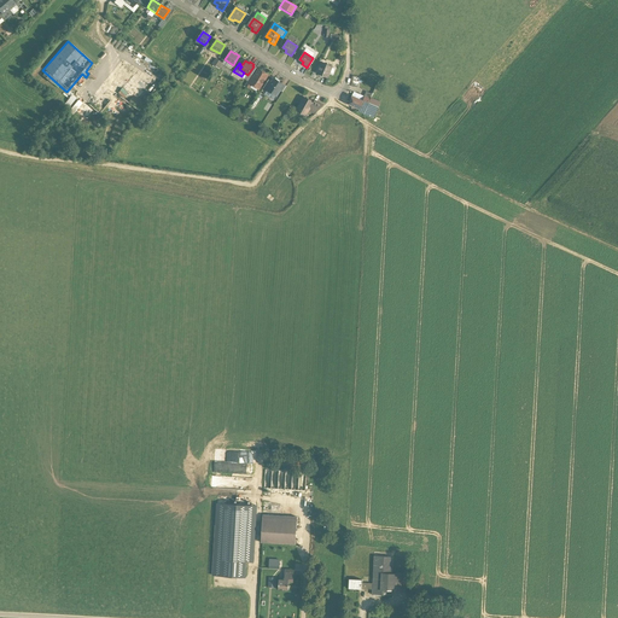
[(332,66),(322,63),(318,74),(327,77),(332,66)]
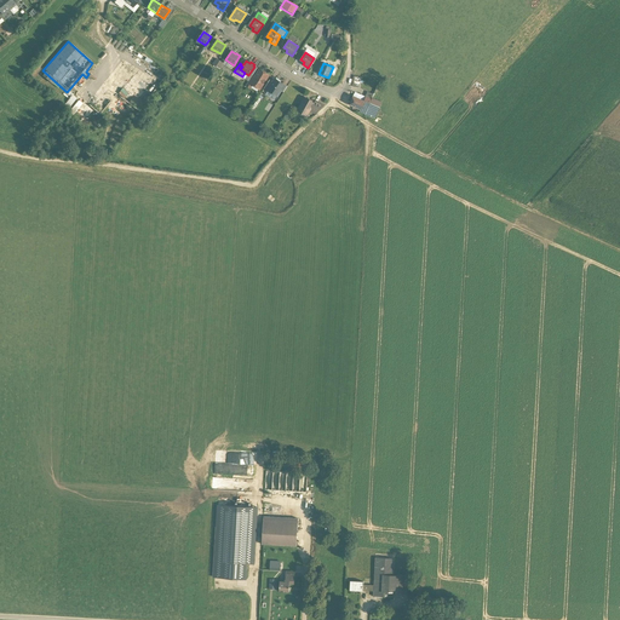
[(268,75),(260,70),(254,78),(251,84),(253,85),(259,89),(268,75)]
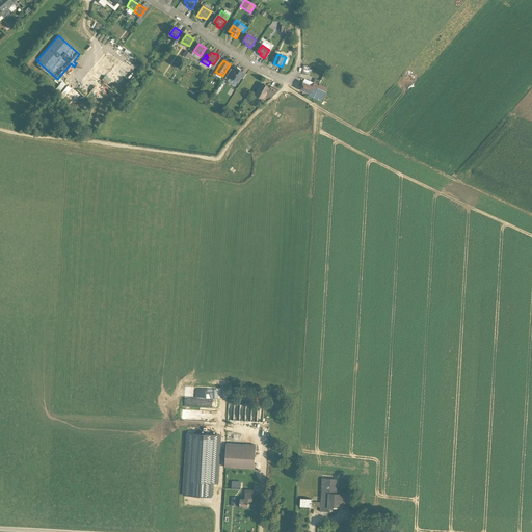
[(96,75),(99,70),(94,65),(89,71),(96,75)]
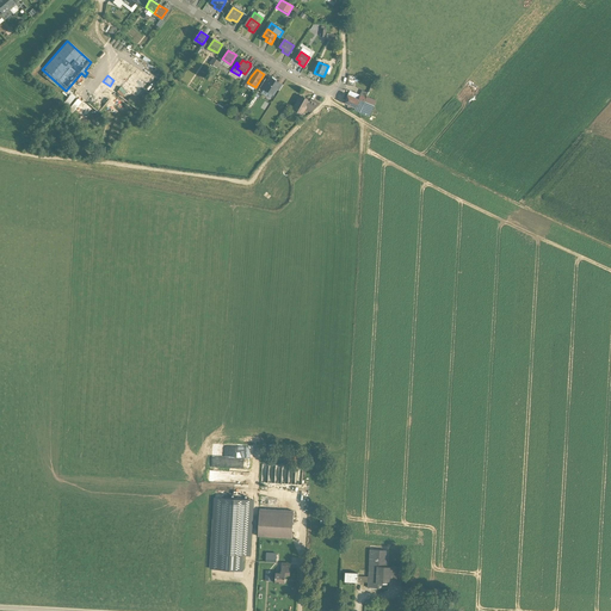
[(269,81),(264,88),(273,94),(277,88),(279,84),(271,78),(269,81)]
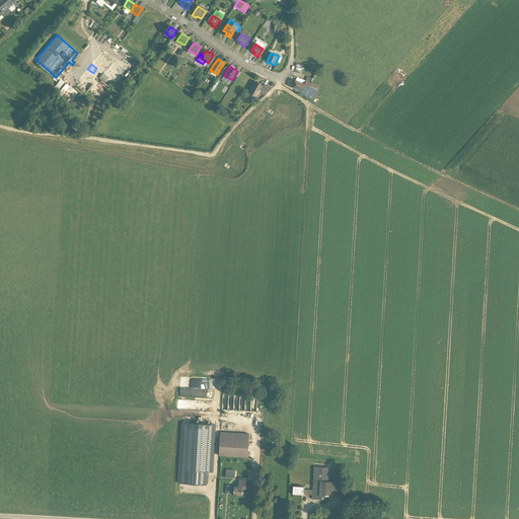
[(306,81),(304,85),(305,85),(304,87),(308,89),(309,87),(312,78),(308,76),(306,81)]
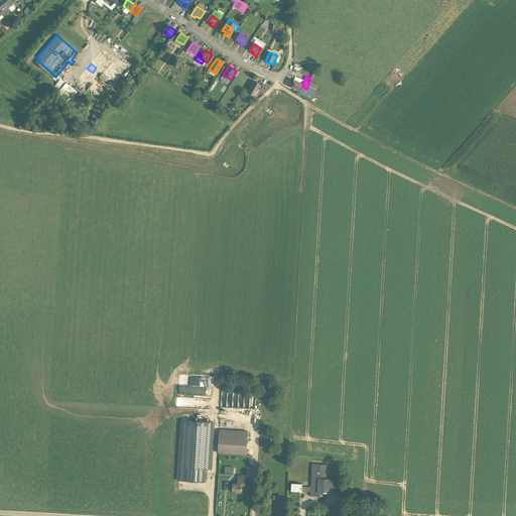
[(52,90),(60,96),(70,87),(61,80),(52,90)]
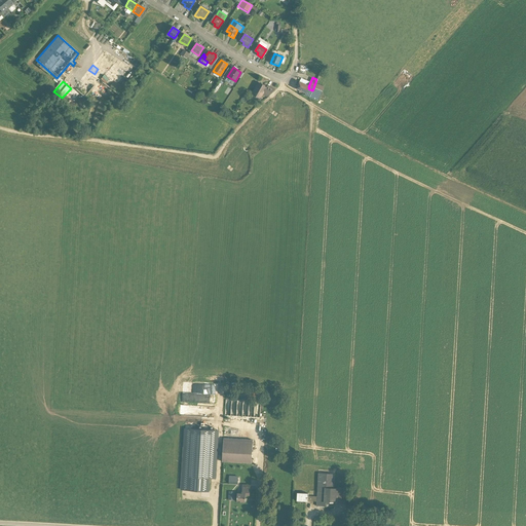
[(303,84),(299,82),(296,88),(306,94),(308,88),(309,86),(308,86),(303,84)]
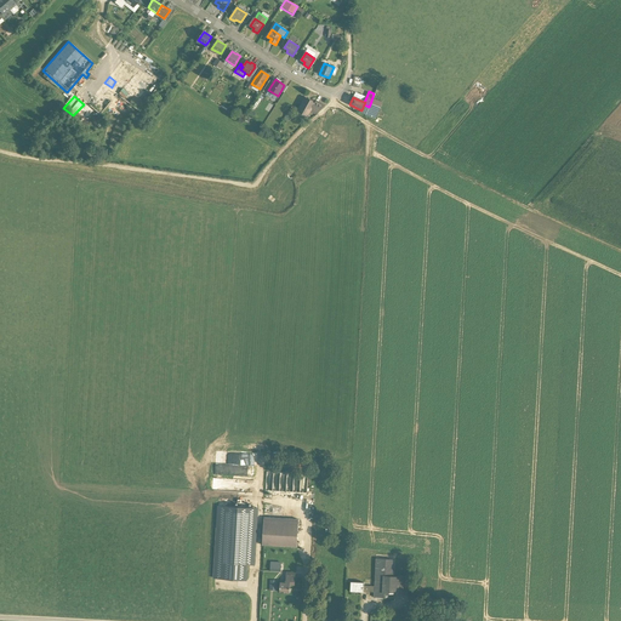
[(93,108),(104,107),(103,98),(92,100),(93,108)]
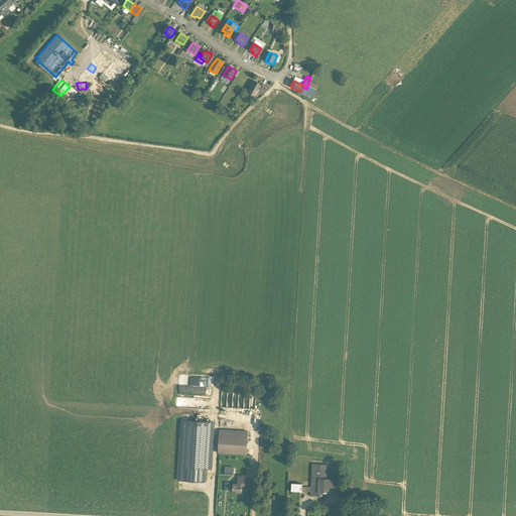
[(259,84),(256,82),(255,83),(253,82),(248,92),(255,97),(258,92),(262,95),(269,89),(268,87),(262,84),(261,86),(259,85),(259,84)]
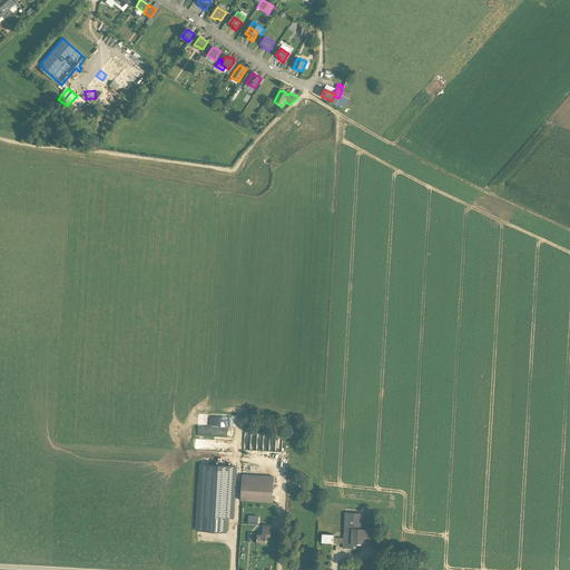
[(350,99),(340,96),(338,98),(334,96),(332,101),(331,104),(343,108),(344,107),(345,108),(350,99)]
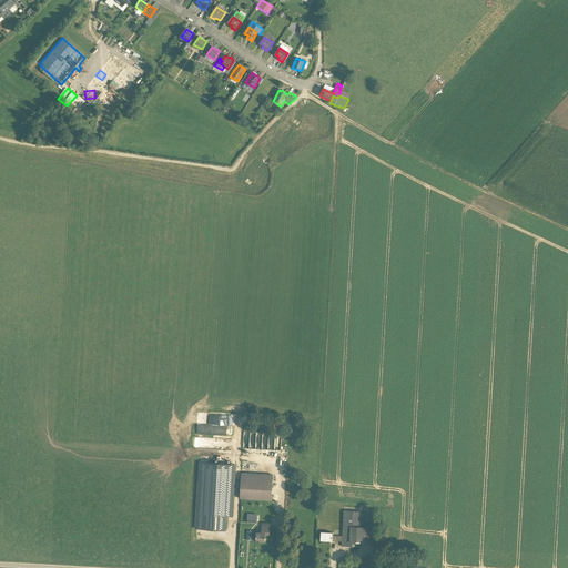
[(284,434),(243,432),(242,452),(249,452),(249,454),(252,454),(252,452),(280,453),(281,449),(283,449),(284,434)]
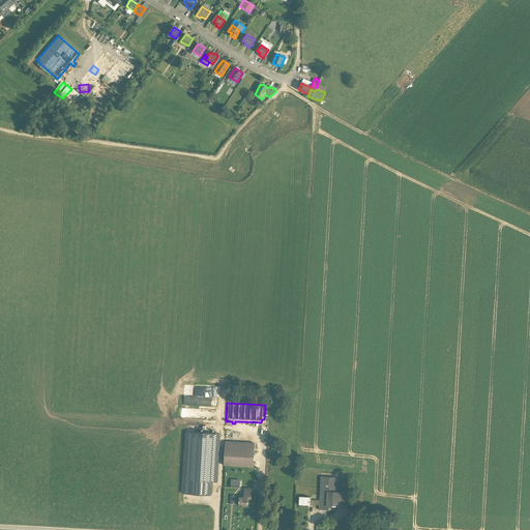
[(219,434),(186,432),(182,494),(210,495),(211,482),(216,482),(219,434)]
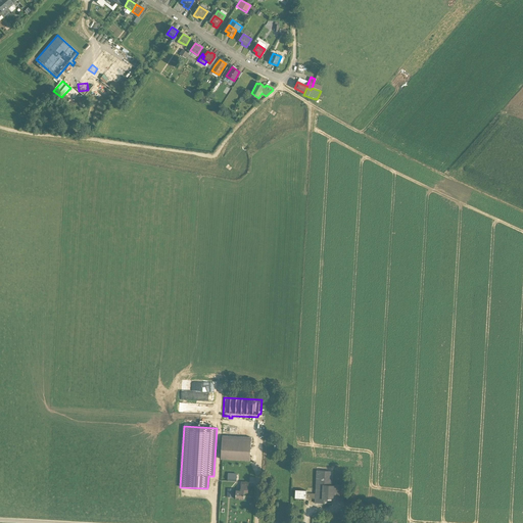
[(250,437),(241,437),(222,435),(222,448),(221,459),(249,461),(250,437)]
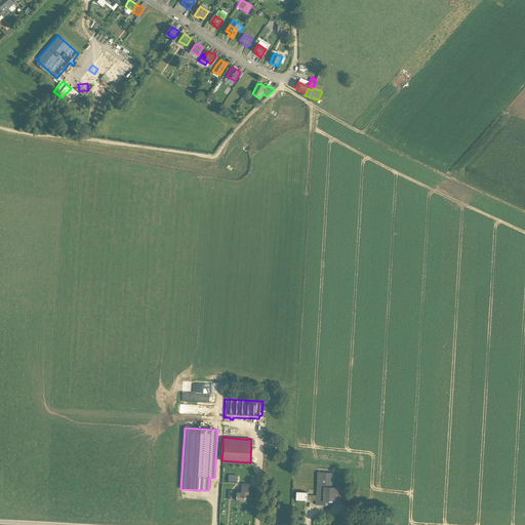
[(334,473),(317,472),(316,506),(332,507),(332,502),(344,502),(345,488),(333,487),(334,473)]
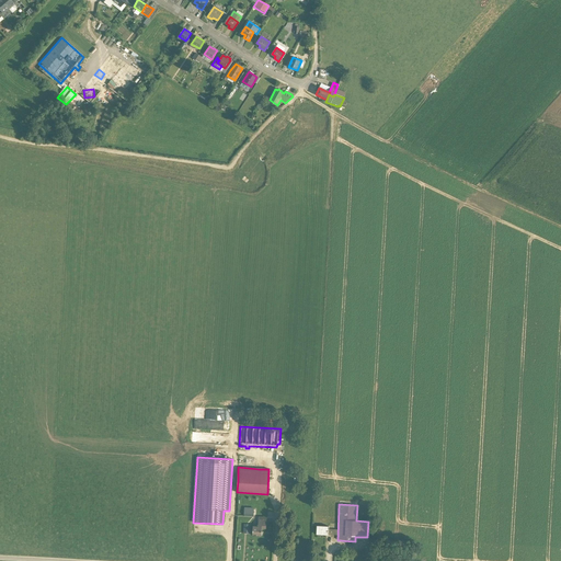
[(266,522),(258,521),(258,526),(253,526),(252,536),(261,536),(262,528),(265,528),(266,522)]
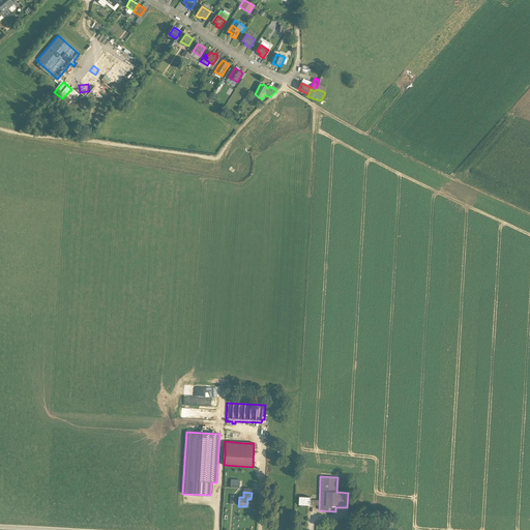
[(311,497),(299,497),(298,504),(310,505),(319,505),(320,500),(311,500),(311,497)]
